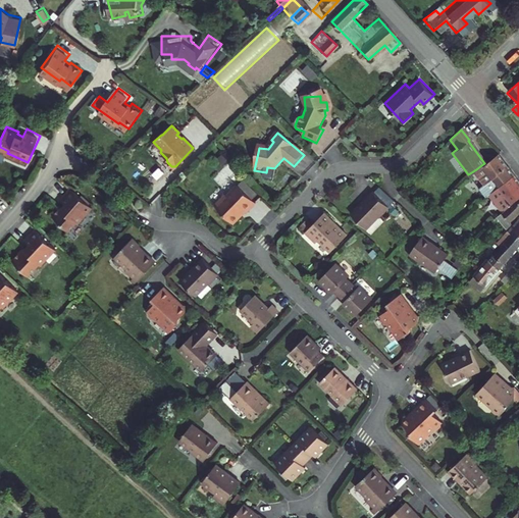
[(512,174),(497,154),(484,163),(481,165),(476,169),(491,190),(503,182),(512,174)]
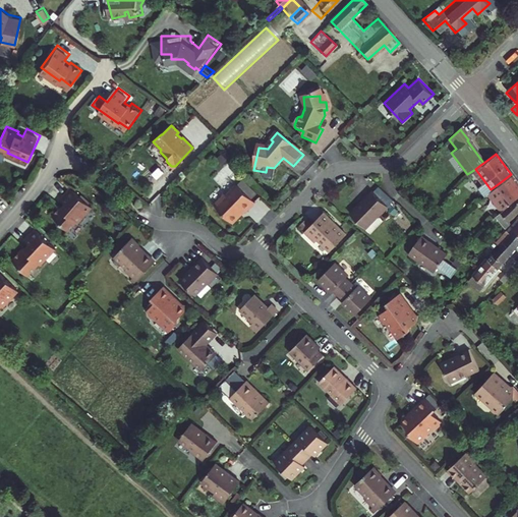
[(491,189),(498,198),(509,190),(517,183),(511,174),(502,181),(491,189)]
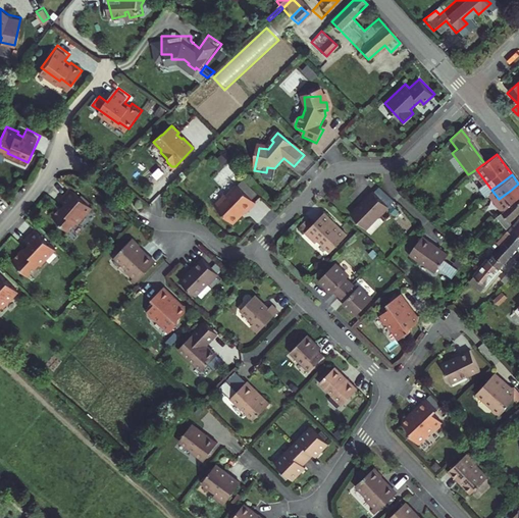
[(244,183),(238,189),(252,203),(258,197),(244,183)]
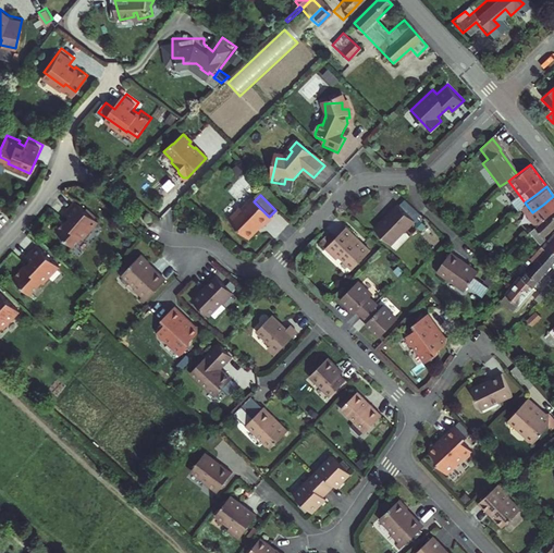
[(553,196),(544,204),(550,211),(551,213),(553,211),(553,196)]
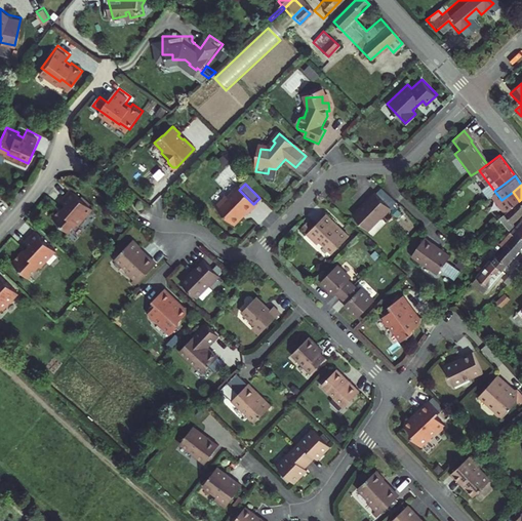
[(69,202),(65,206),(63,204),(53,213),(68,227),(76,217),(78,219),(92,204),(73,186),(63,197),(69,202)]
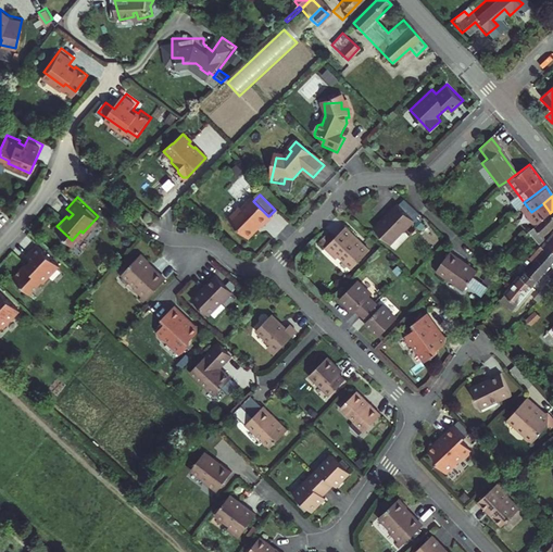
[(262,231),(273,221),(268,216),(253,201),(241,213),(240,211),(229,223),(249,241),(258,233),(256,231),(260,229),(262,231)]
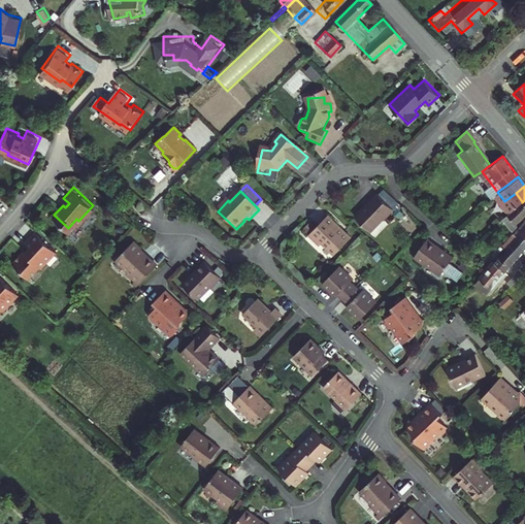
[(497,192),(493,196),(500,204),(504,201),(497,192)]
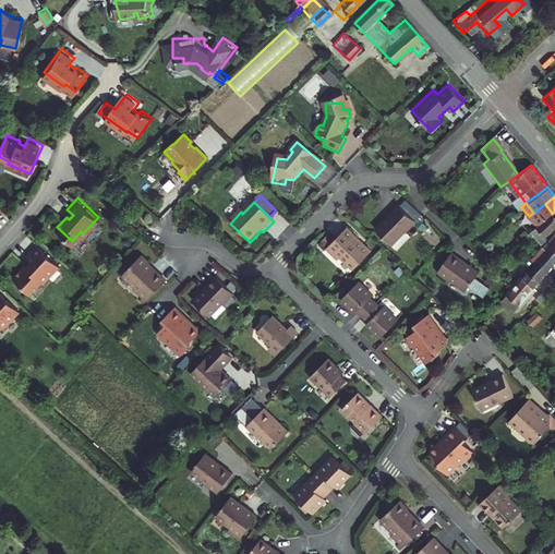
[(403,232),(406,233),(417,223),(398,204),(387,215),(389,217),(375,230),(390,245),(403,232)]
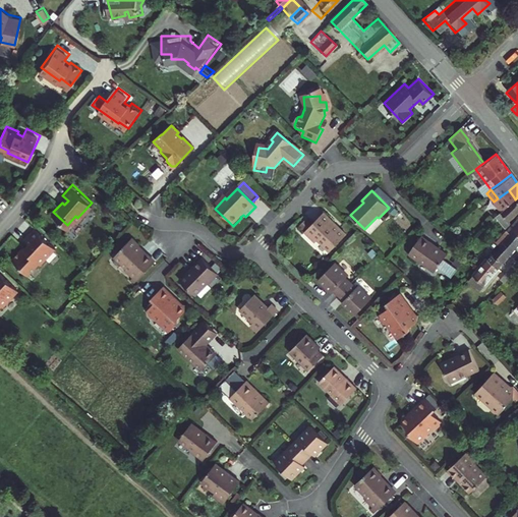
[(498,198),(494,202),(501,211),(514,197),(509,190),(498,198)]
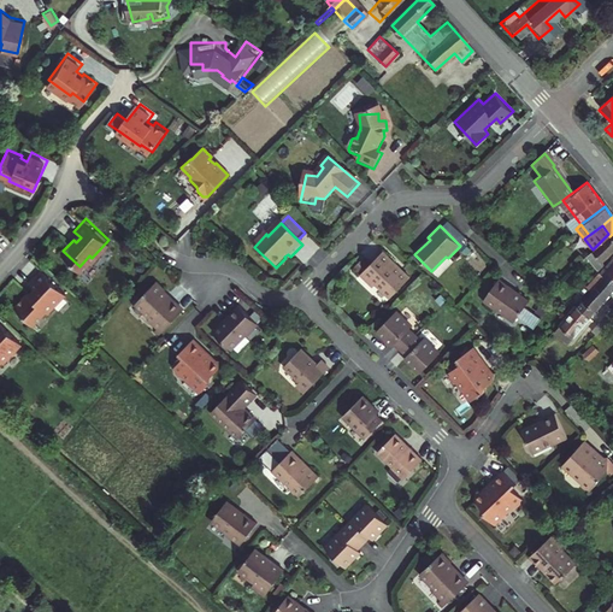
[(612,248),(612,234),(609,236),(608,234),(593,249),(590,251),(600,262),(612,248)]
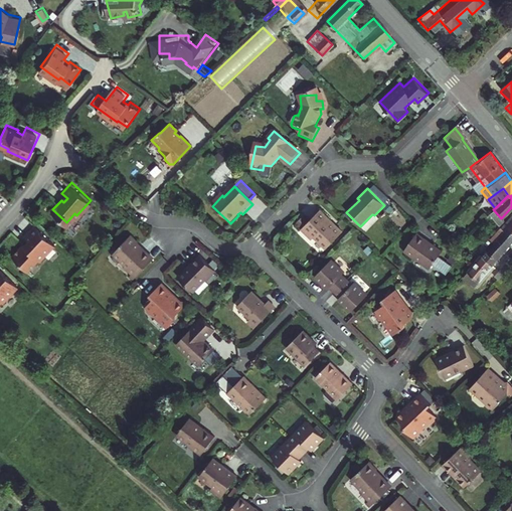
[(311,238),(313,235),(325,247),(341,231),(333,224),(331,226),(327,221),(329,219),(319,210),(301,229),(311,238)]
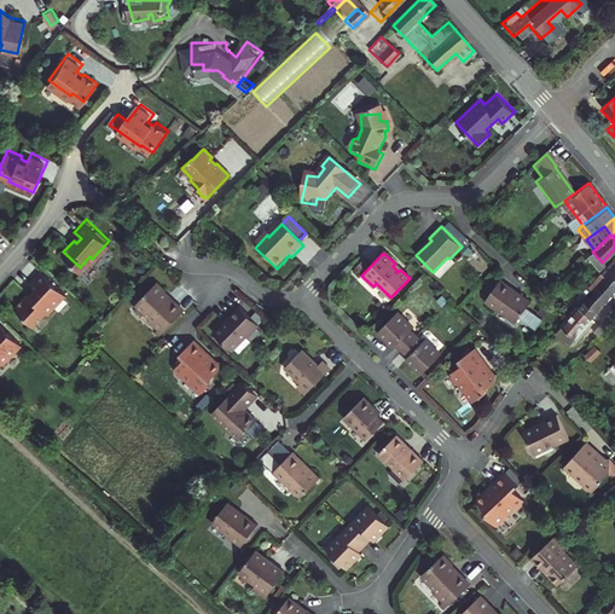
[(454,264),(450,259),(447,258),(433,272),(440,278),(454,264)]
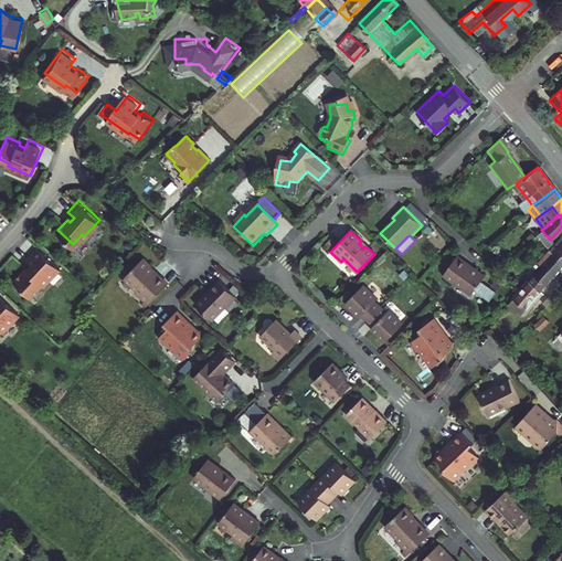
[(552,249),(561,257),(561,237),(552,249)]
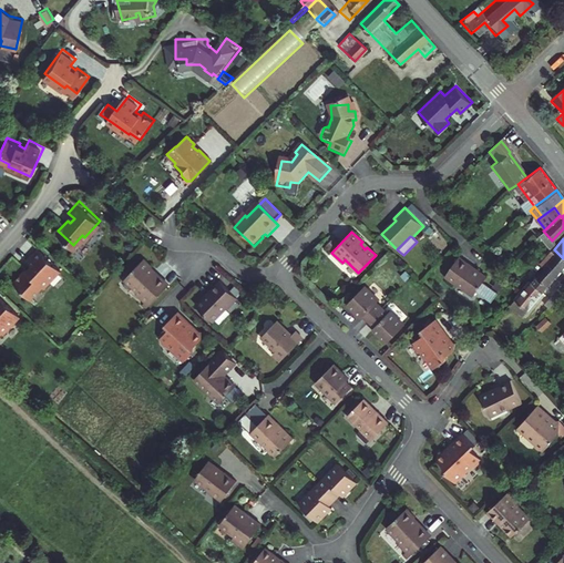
[(32,264),(28,269),(26,267),(12,282),(30,298),(44,284),(45,285),(62,268),(38,246),(27,258),(32,264)]
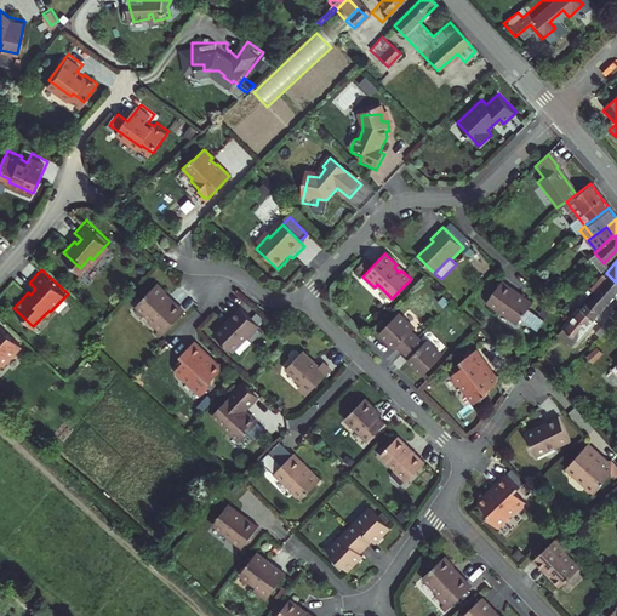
[(594,294),(605,303),(616,289),(616,283),(606,273),(596,283),(600,286),(594,294)]
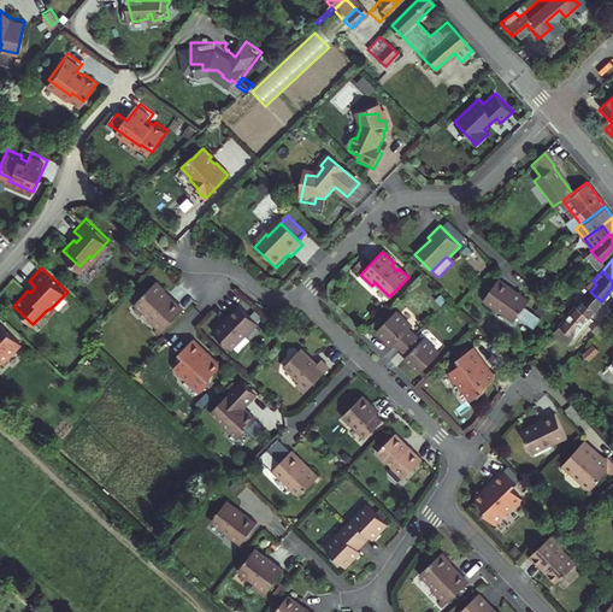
[(482,301),(495,311),(497,309),(512,319),(526,300),(511,288),(512,288),(499,278),(482,301)]
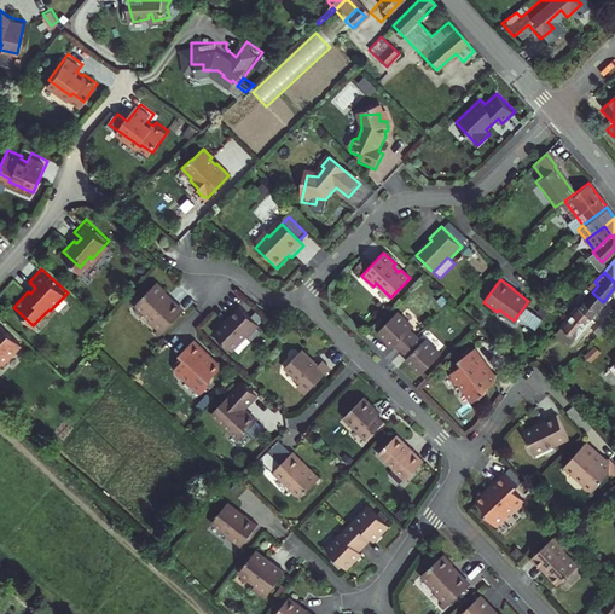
[(157,328),(162,332),(184,308),(170,296),(168,297),(162,293),(166,289),(157,281),(137,303),(150,317),(149,319),(157,328)]
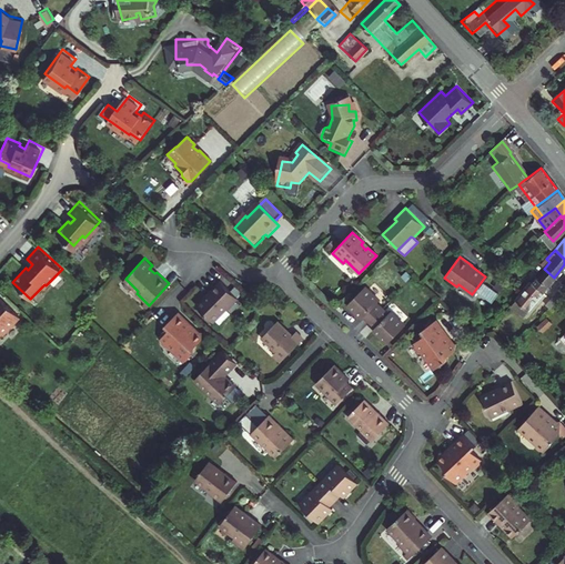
[(554,278),(544,269),(537,277),(535,275),(530,282),(542,293),(554,278)]
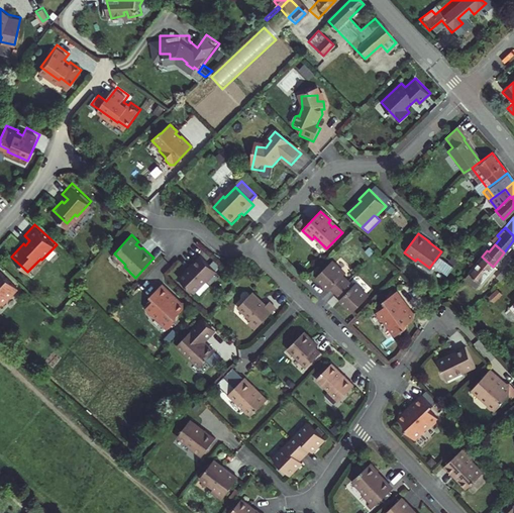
[(493,267),(482,257),(463,280),(474,289),(493,267)]
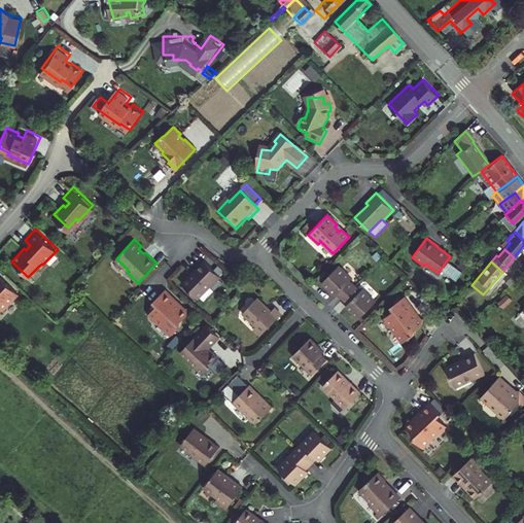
[(213,289),(215,291),(224,280),(208,265),(199,275),(186,288),(201,302),(213,289)]
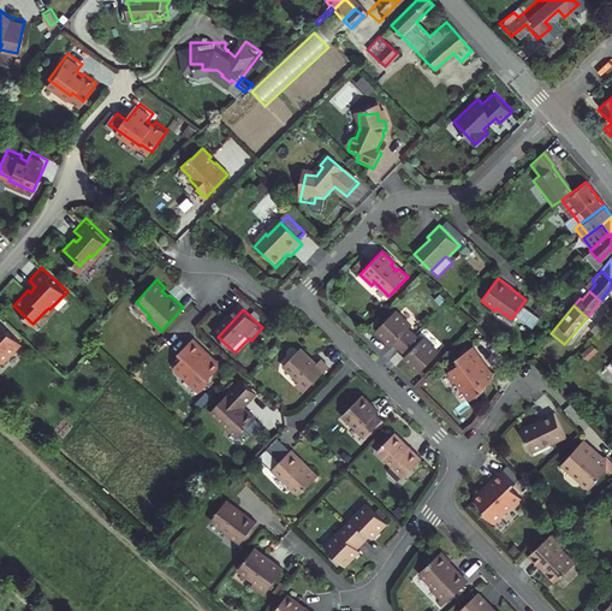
[(376,331),(386,339),(386,338),(392,344),(393,343),(399,349),(415,333),(409,327),(410,325),(396,310),(376,331)]
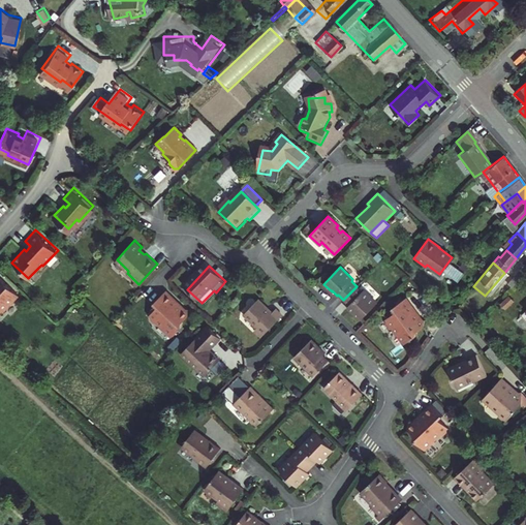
[(445,277),(458,283),(463,275),(451,268),(445,277)]
